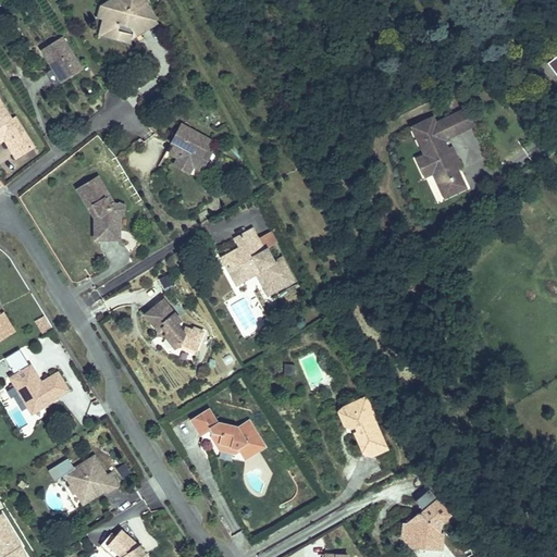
[(121,1),(121,0),(109,0),(101,5),(98,16),(104,19),(107,10),(121,1)]
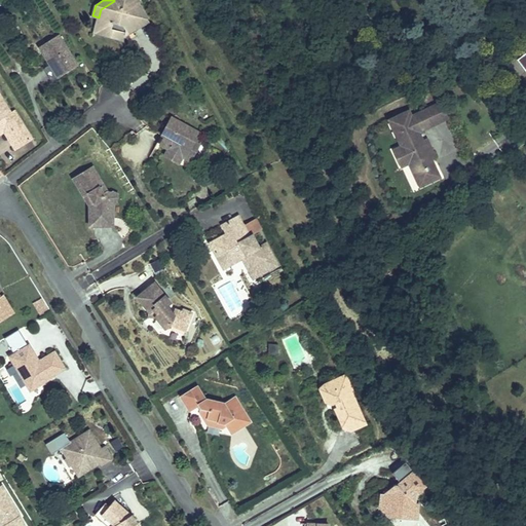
[(114,0),(114,1),(101,9),(97,25),(109,29),(107,35),(124,39),(125,35),(129,33),(127,30),(132,28),(133,30),(149,22),(142,9),(141,10),(137,3),(141,1),(139,0),(114,0)]
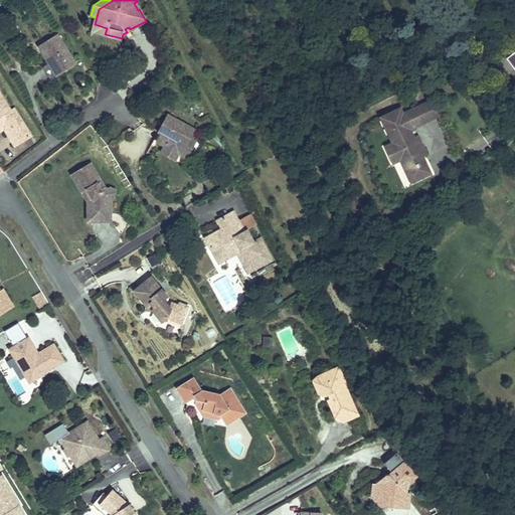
[(107,28),(95,24),(93,31),(105,34),(107,28)]
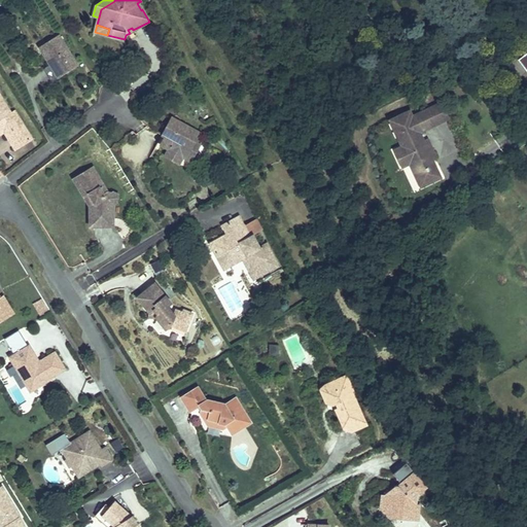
[(39,46),(49,65),(58,77),(77,66),(59,35),(39,46)]
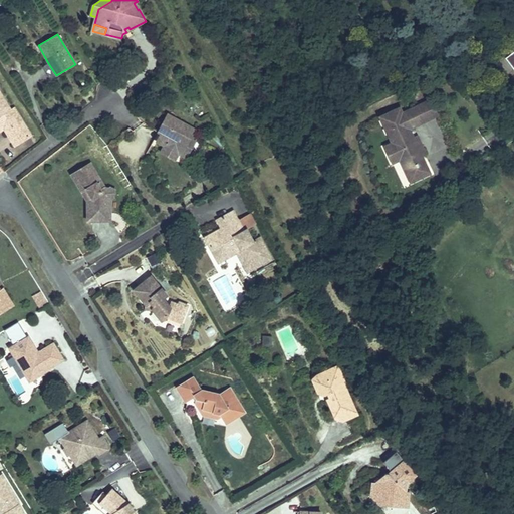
[(513,50),(505,58),(513,69),(513,50)]
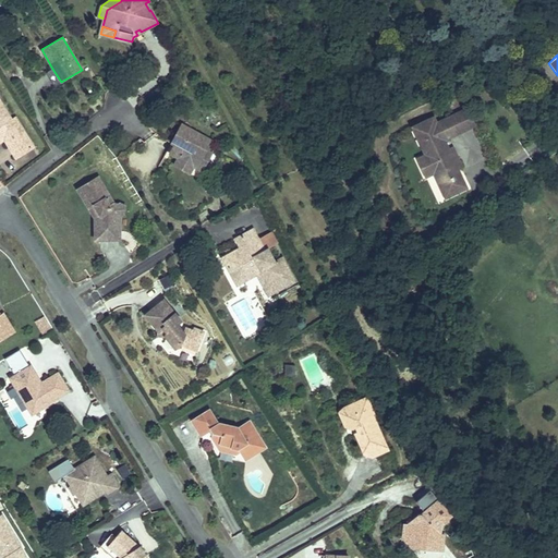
[(61,82),(52,69),(46,73),(55,86),(61,82)]
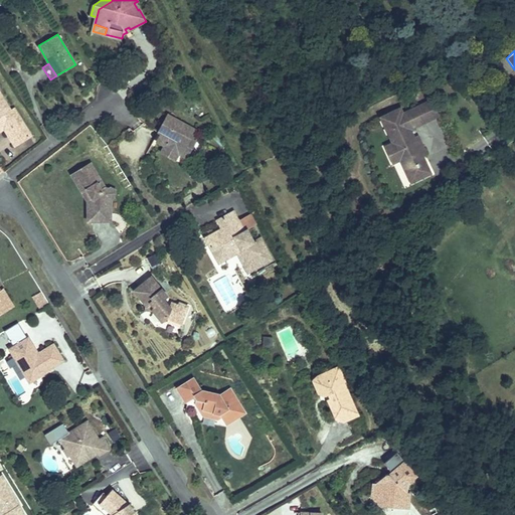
[(0,130),(4,128),(14,146),(31,136),(14,109),(10,111),(0,94),(0,130)]
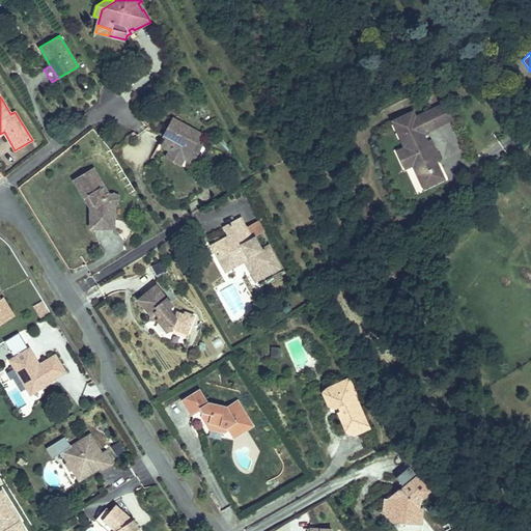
[(430,111),(437,127),(451,119),(445,104),(430,111)]
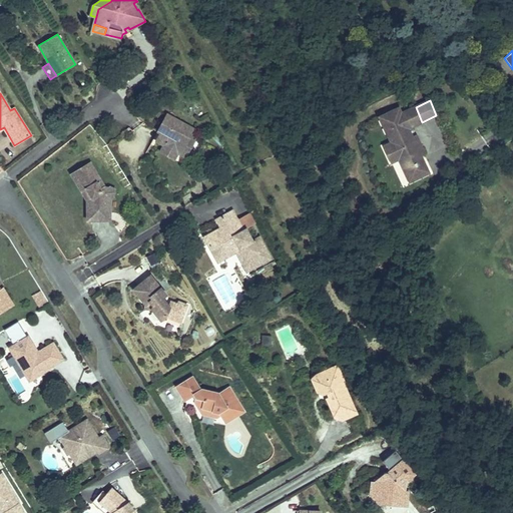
[(399,108),(380,117),(392,143),(384,146),(392,162),(399,158),(404,168),(413,164),(414,167),(424,163),(420,155),(424,153),(419,142),(415,143),(412,138),(409,131),(410,127),(422,122),(416,107),(401,114),(399,108)]
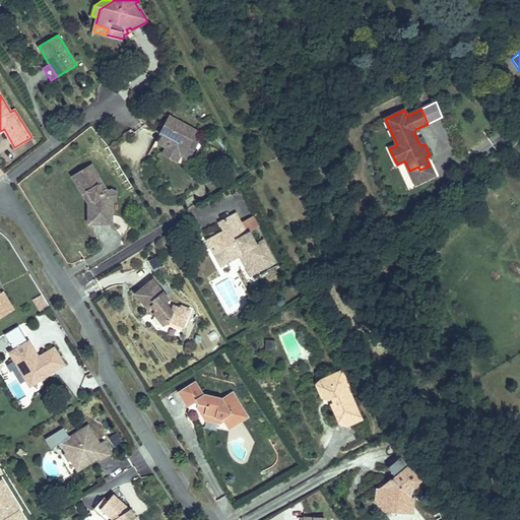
[(170,116),(165,125),(167,126),(157,143),(166,147),(165,150),(179,158),(180,155),(188,159),(194,149),(188,146),(192,139),(197,131),(170,116)]
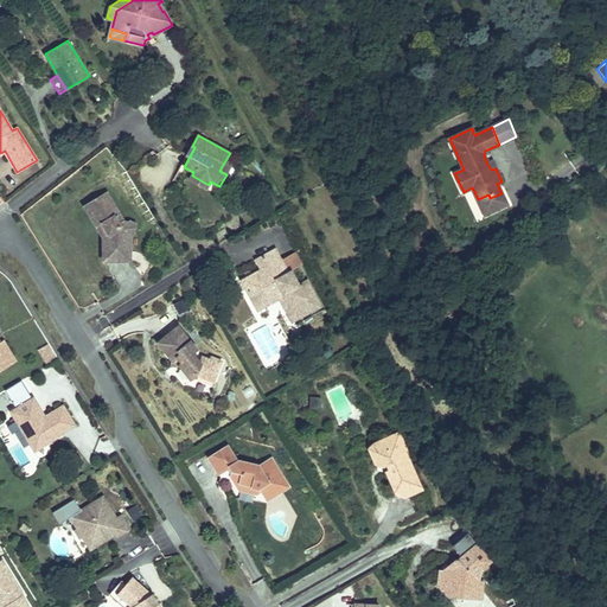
[(219,171),(227,174),(230,166),(224,163),(219,171)]
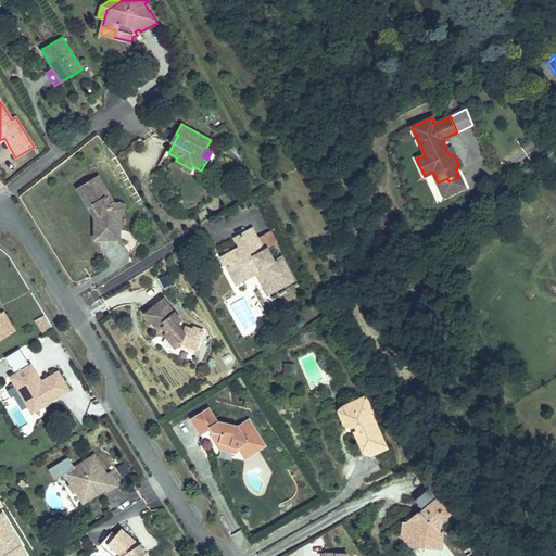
[(191,169),(176,161),(174,164),(189,173),(191,169)]
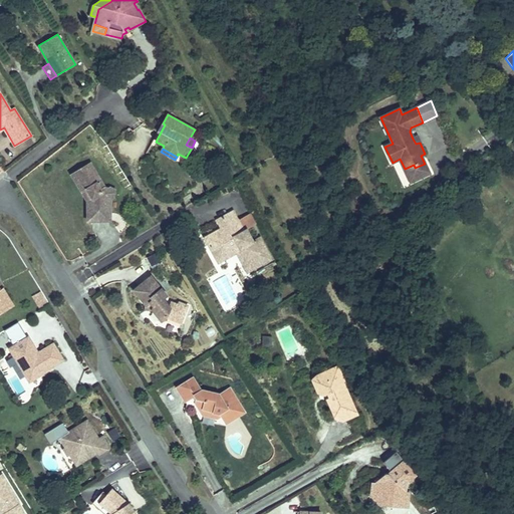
[(90,163),(71,175),(87,201),(87,221),(109,221),(109,198),(113,196),(114,190),(109,188),(108,188),(104,188),(90,163)]
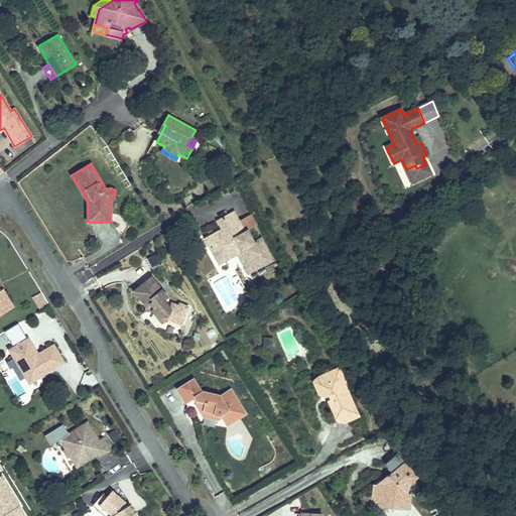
[(415,165),(406,169),(412,182),(430,173),(426,164),(416,168),(415,165)]
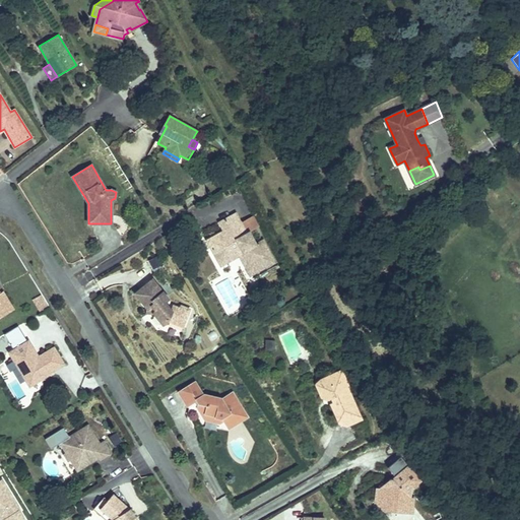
[(207,241),(217,260),(241,248),(255,273),(274,262),(263,241),(256,245),(250,233),(247,234),(246,233),(241,223),(236,214),(219,222),(224,232),(207,241)]
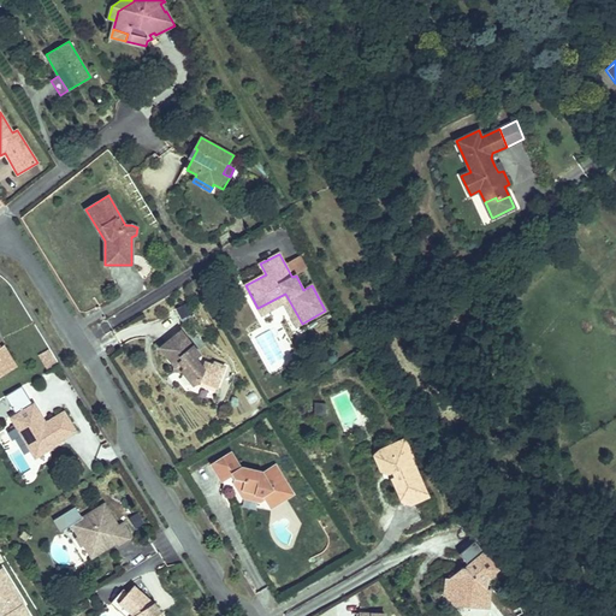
[(285,265),(291,276),(307,268),(301,256),(285,265)]
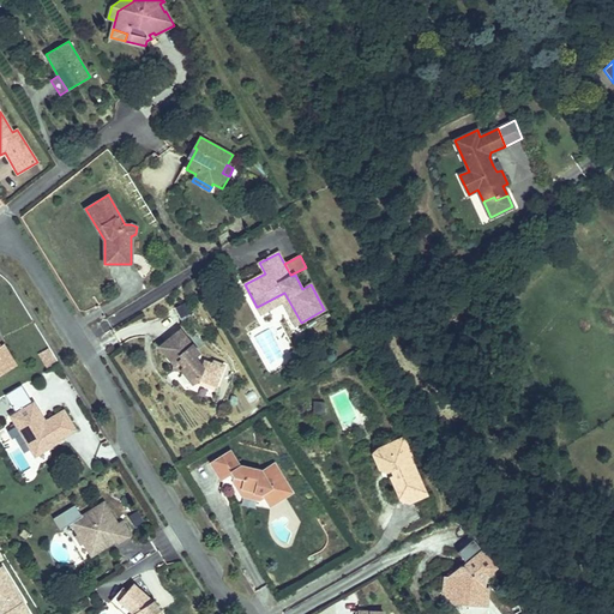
[(295,325),(301,323),(284,293),(257,307),(260,313),(283,301),(295,325)]
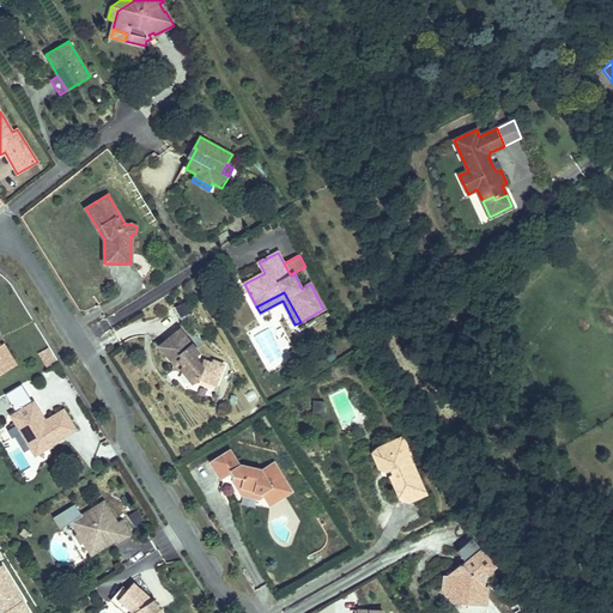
[(181,316),(192,311),(186,302),(176,308),(181,316)]
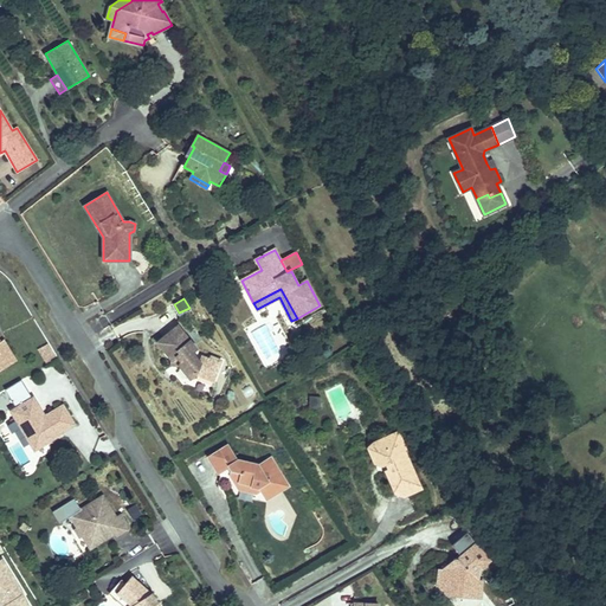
[(202,356),(200,361),(200,362),(192,352),(197,348),(179,326),(168,333),(173,339),(162,347),(173,360),(178,355),(181,361),(180,365),(191,379),(197,374),(198,375),(213,381),(221,361),(211,356),(210,360),(202,356)]
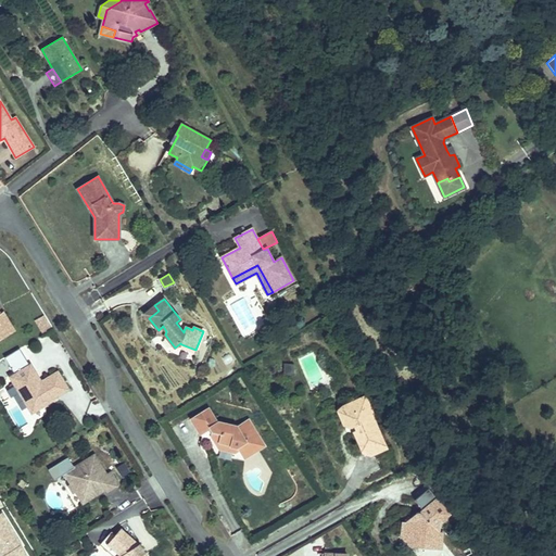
[(144,313),(149,318),(159,311),(154,305),(144,313)]
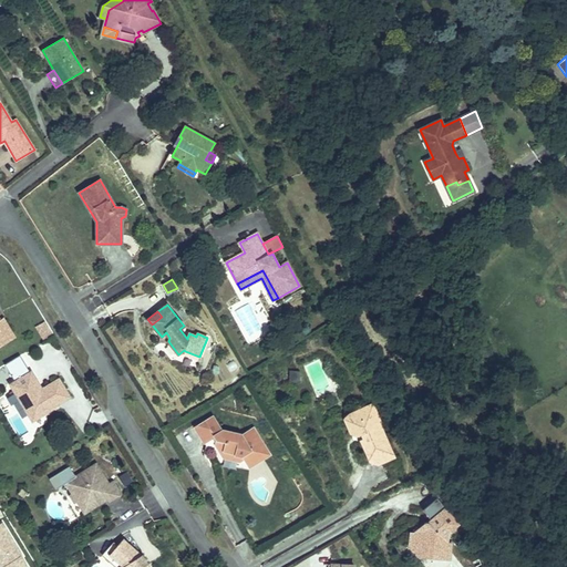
[(3,318),(1,319),(0,319),(0,347),(16,337),(3,318)]
